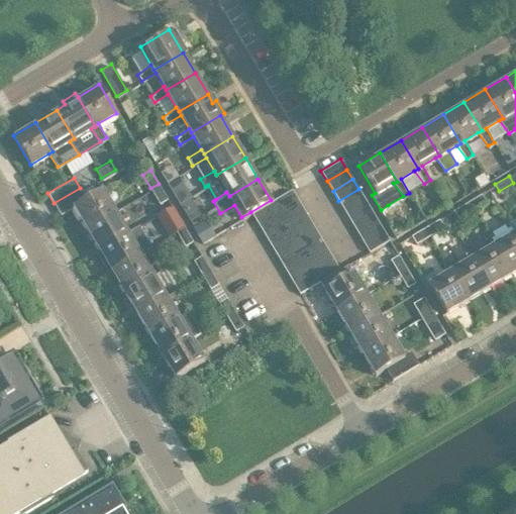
[(159,202),(167,197),(159,184),(150,188),(159,202)]
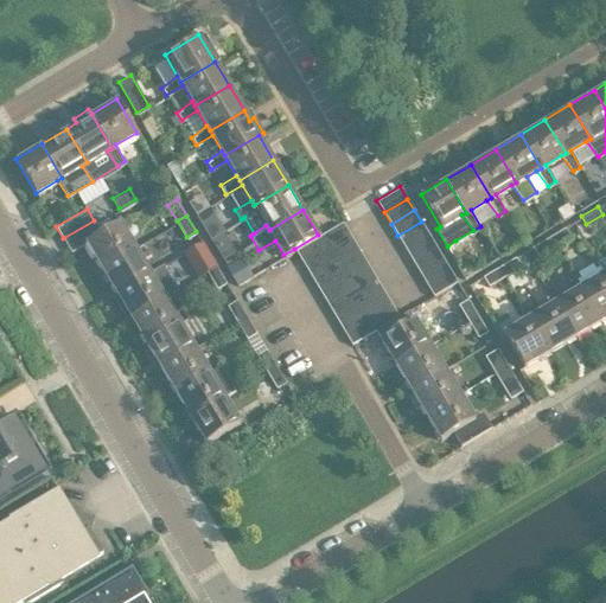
[(119,220),(101,231),(94,220),(63,238),(70,250),(85,242),(101,267),(134,247),(119,220)]
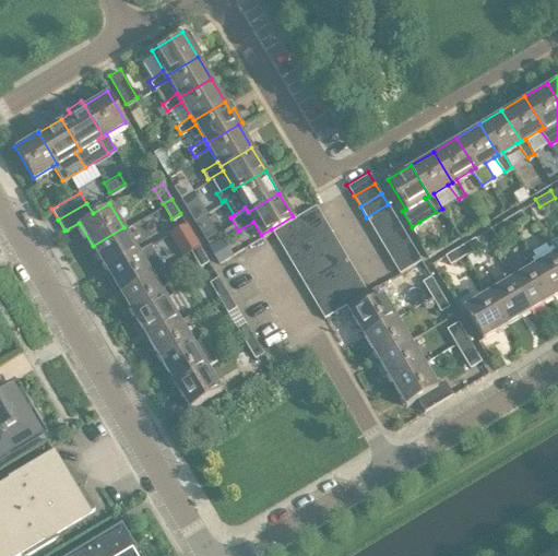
[(293,216),(299,228),(321,215),(315,203),(293,216)]
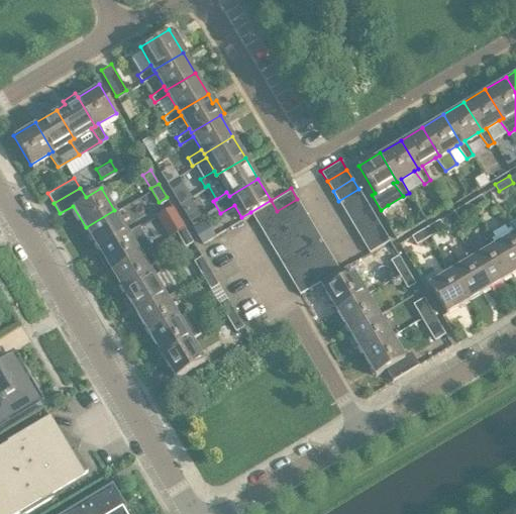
[(344,210),(365,198),(358,189),(338,201),(344,210)]
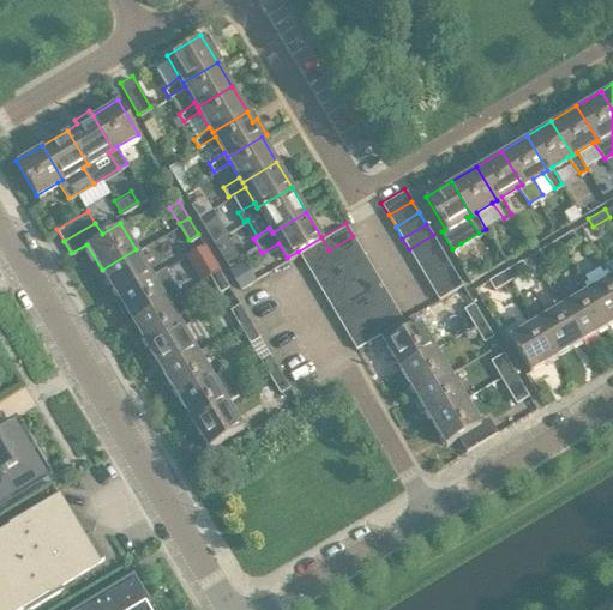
[(559,247),(576,237),(570,229),(554,239),(559,247)]
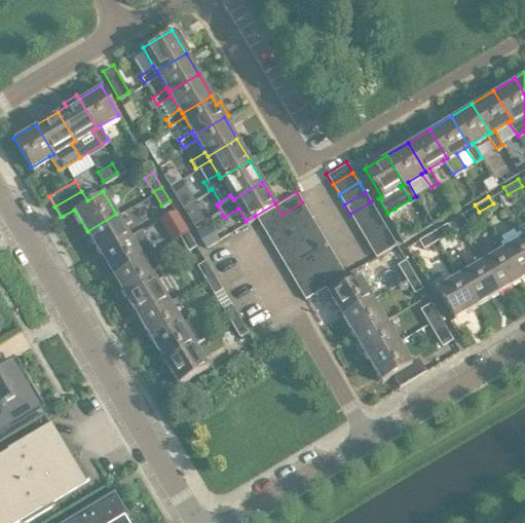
[(357,224),(376,212),(371,201),(350,214),(357,224)]
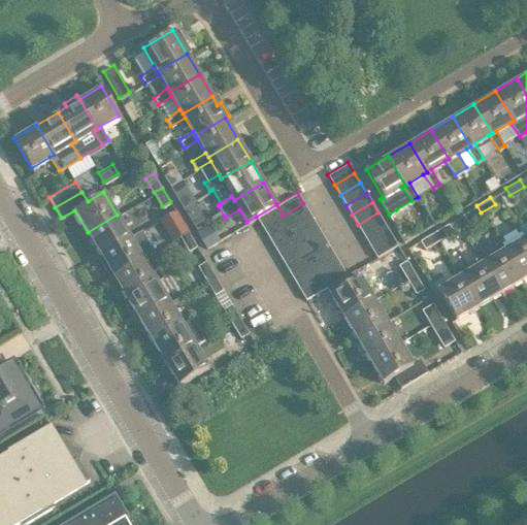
[(283,216),(289,225),(309,214),(303,203),(283,216)]
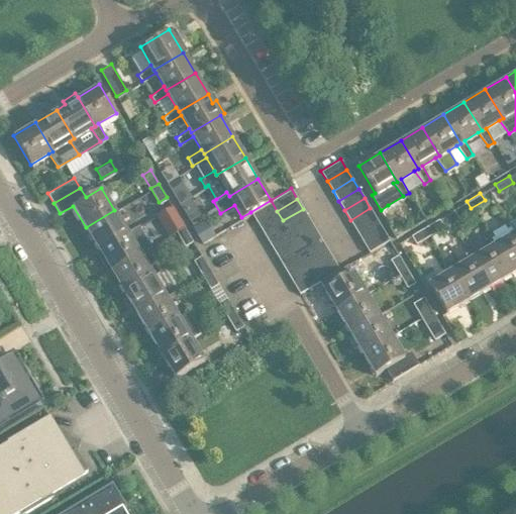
[(277,211),(271,200),(250,212),(258,223),(277,211)]
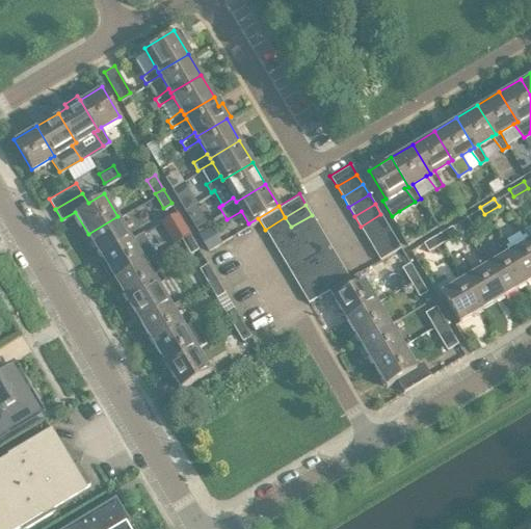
[(470,223),(484,214),(480,207),(466,215),(470,223)]
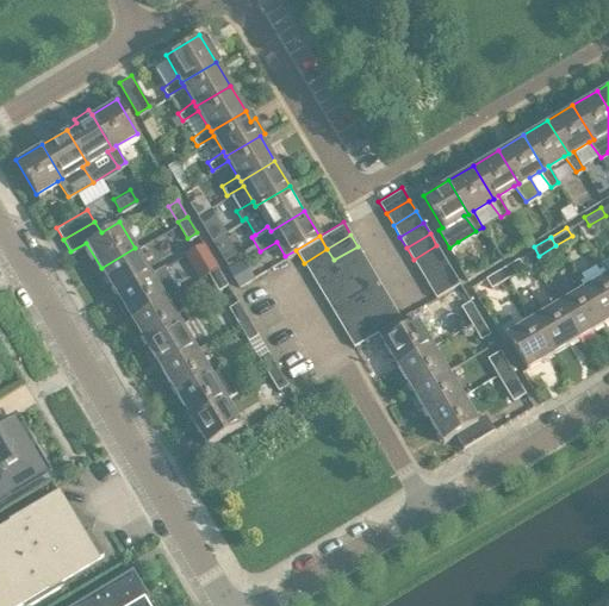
[(421,272),(443,257),(436,245),(414,260),(421,272)]
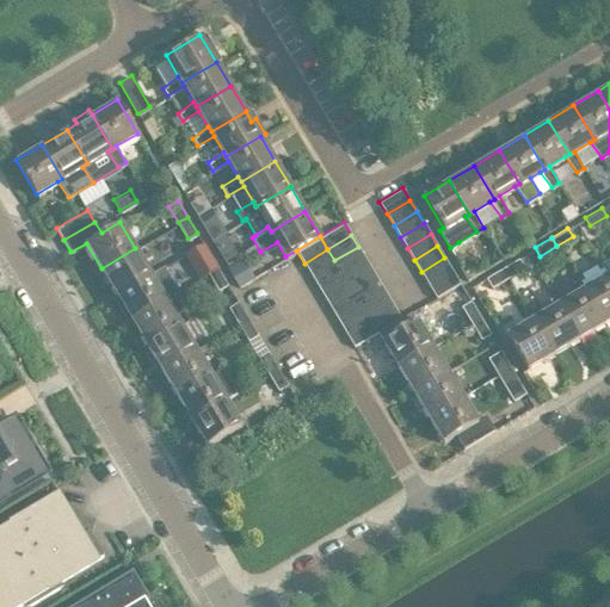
[(334,260),(342,272),(365,258),(358,247),(334,260)]
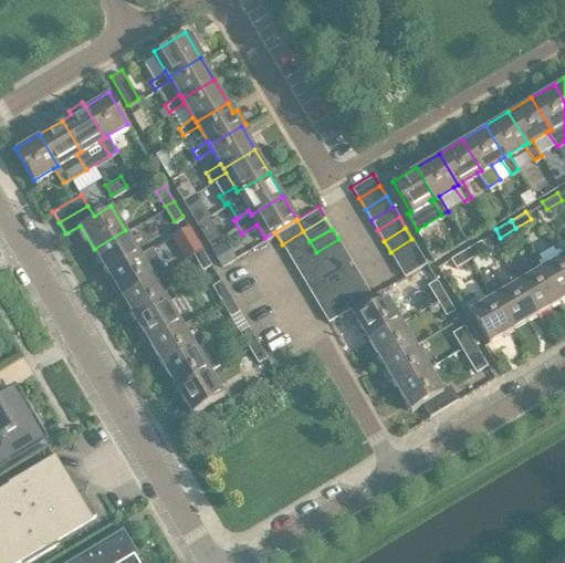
[(138,252),(125,230),(94,249),(107,272),(104,274),(150,247),(150,246),(138,252)]
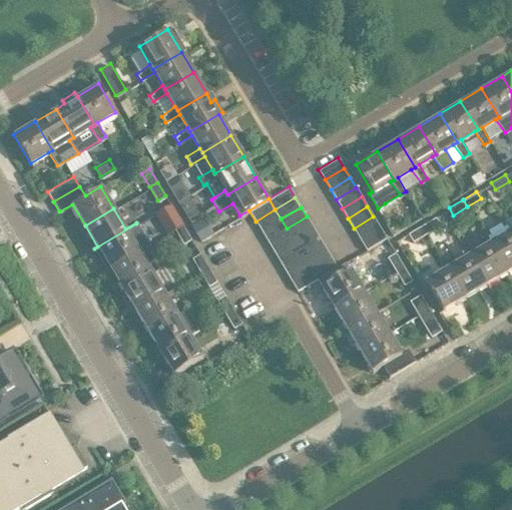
[(262,230),(281,218),(275,209),(256,221),(262,230)]
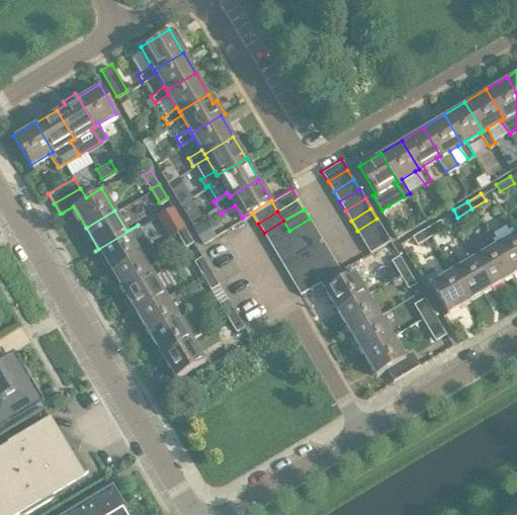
[(176,231),(184,227),(176,212),(168,218),(176,231)]
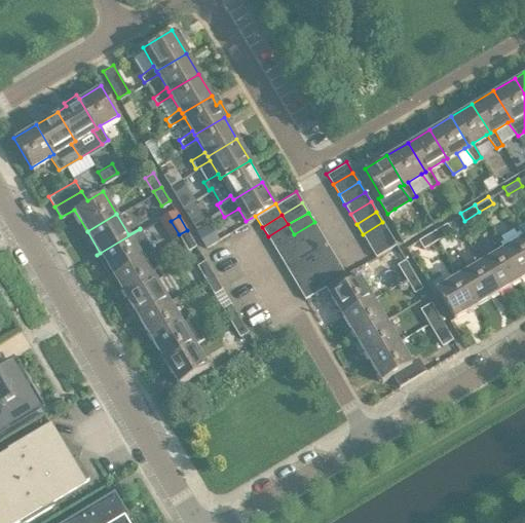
[(436,237),(450,229),(445,221),(432,230),(436,237)]
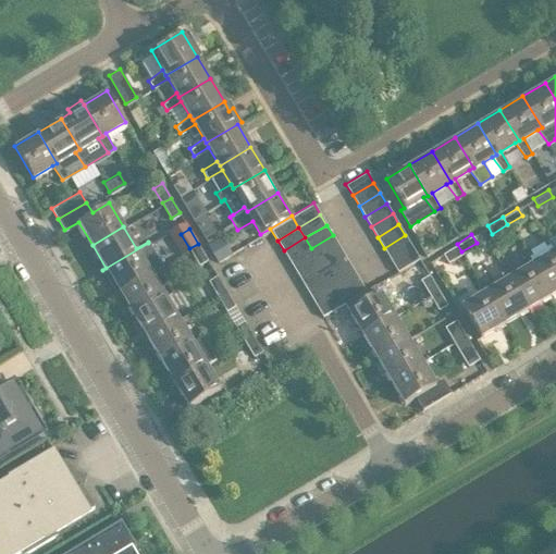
[(311,248),(318,259),(340,246),(333,235),(311,248)]
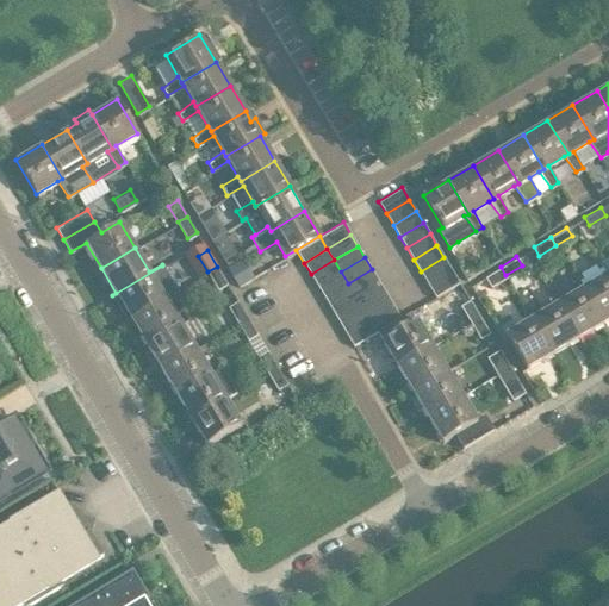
[(427,282),(451,268),(443,257),(421,272),(427,282)]
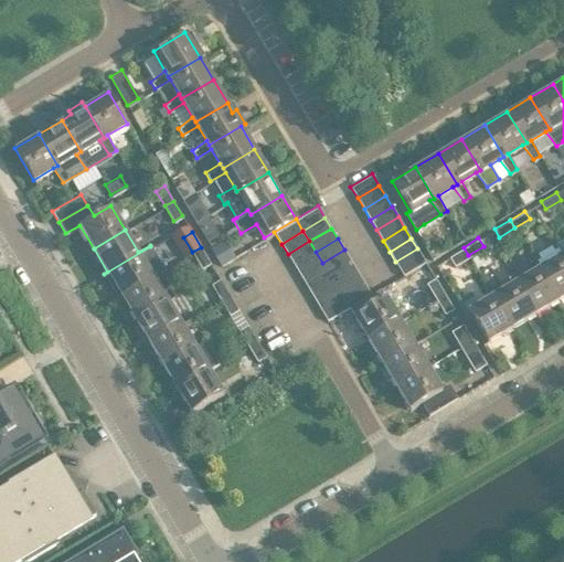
[(294,265),(316,252),(309,241),(288,254),(294,265)]
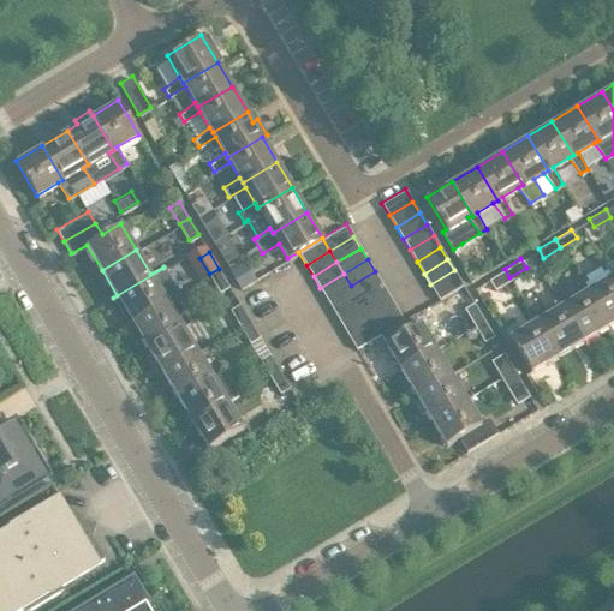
[(126,311),(132,321),(166,300),(178,293),(164,268),(113,298),(121,313),(126,311)]
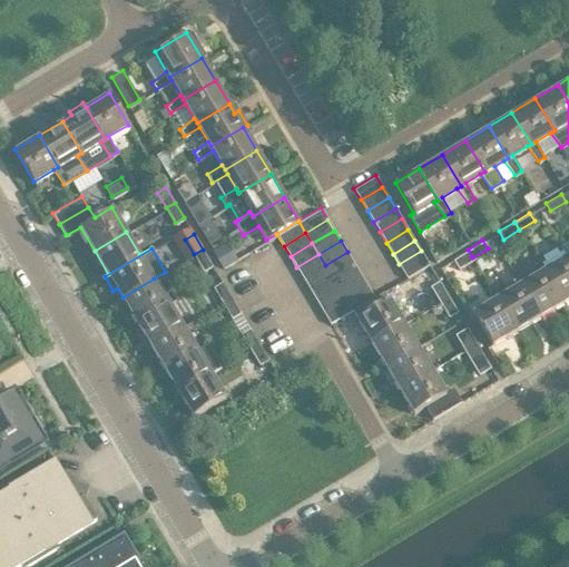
[(204,270),(212,264),(203,250),(194,254),(204,270)]
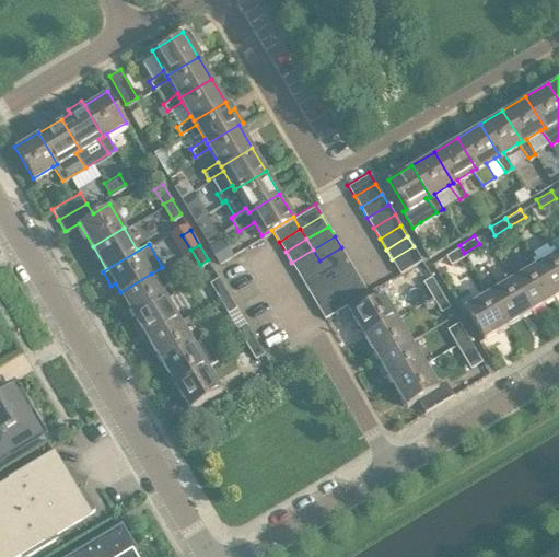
[(450,263),(464,253),(459,245),(444,254),(450,263)]
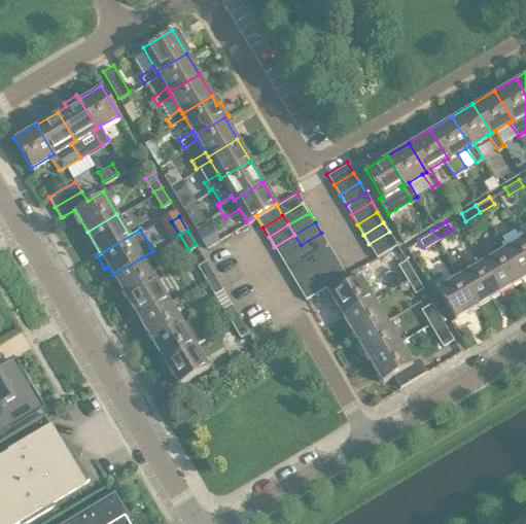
[(376,255),(395,243),(389,232),(369,244),(376,255)]
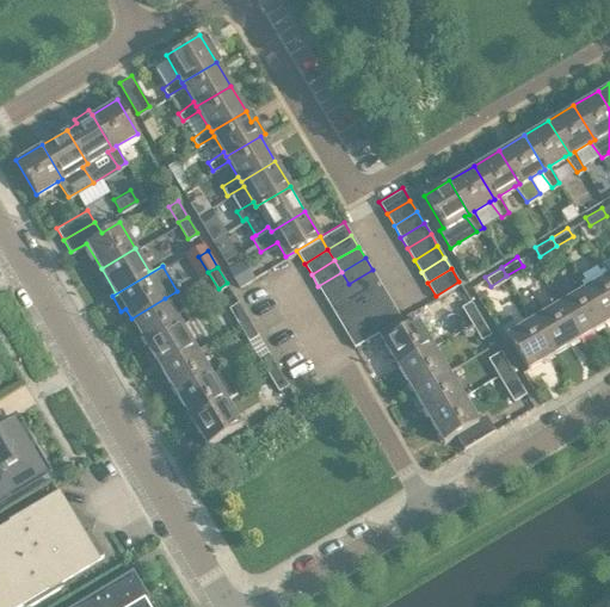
[(349,284),(356,295),(379,280),(373,270),(349,284)]
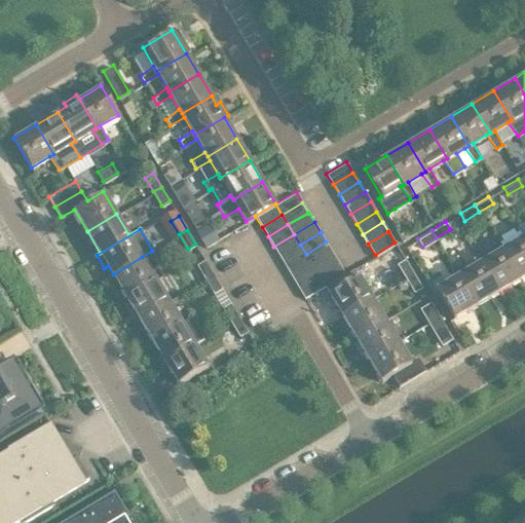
[(279,256),(300,245),(294,234),(273,247),(279,256)]
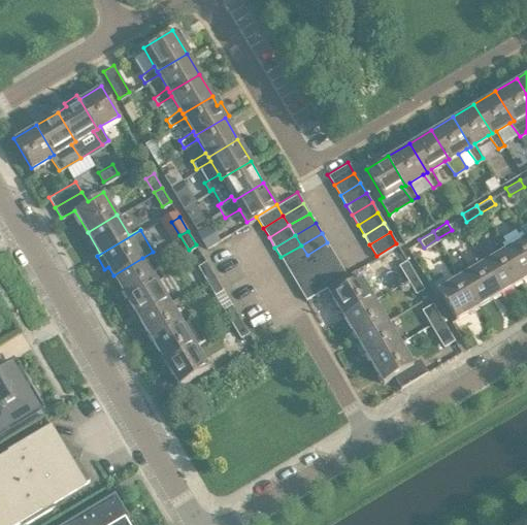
[(521,279),(526,274),(526,238),(525,235),(503,249),(521,279)]
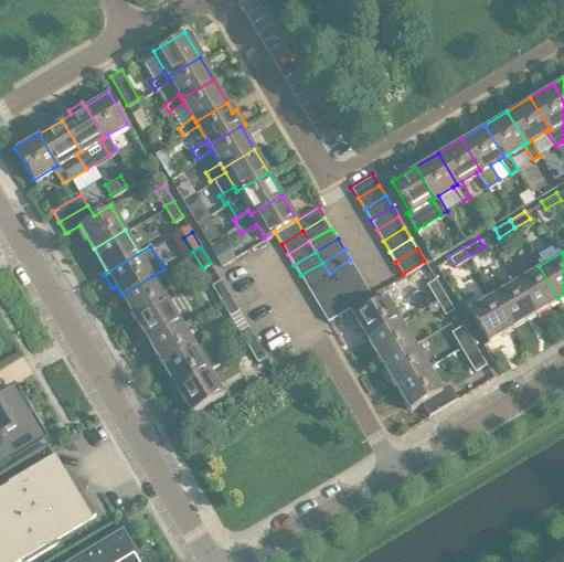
[(350,260),(329,273),(334,284),(357,271),(350,260)]
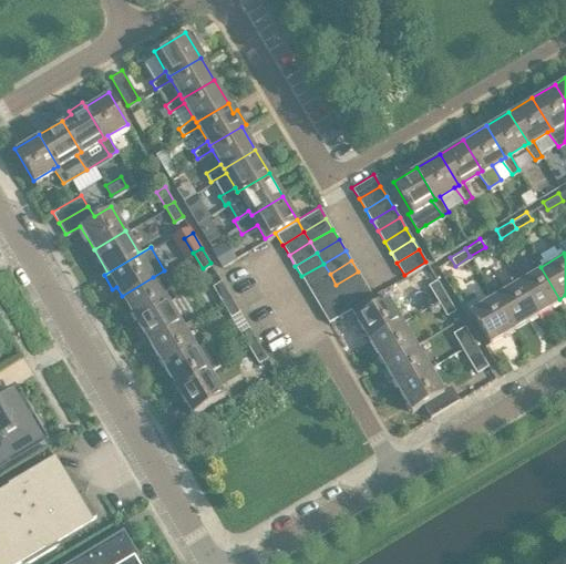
[(308,287),(330,274),(323,264),(301,276),(308,287)]
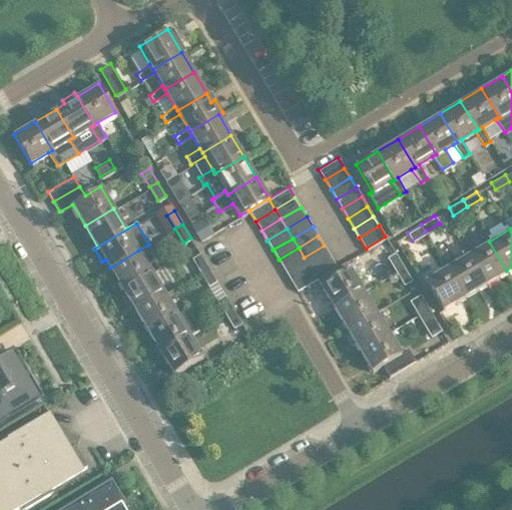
[(468,255),(485,283),(506,271),(489,241),(468,255)]
